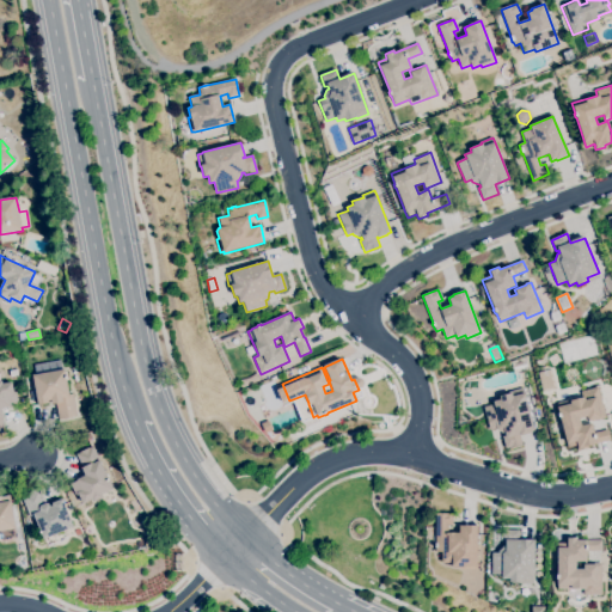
[(59,420),(56,404),(50,405),(49,403),(38,405),(32,375),(65,369),(66,377),(67,375),(67,379),(66,379),(69,396),(73,395),(77,416),(59,420)]
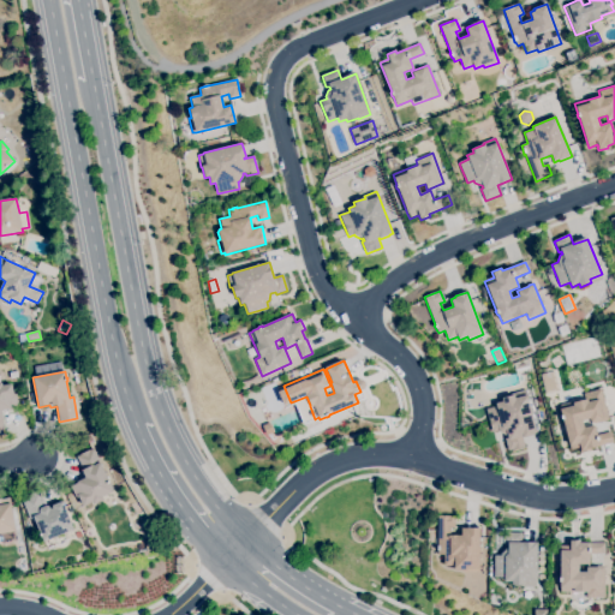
[(0,435),(0,383),(1,383),(3,386),(12,384),(13,395),(16,394),(18,406),(11,407),(11,410),(3,411),(4,419),(3,419),(5,435),(0,435)]
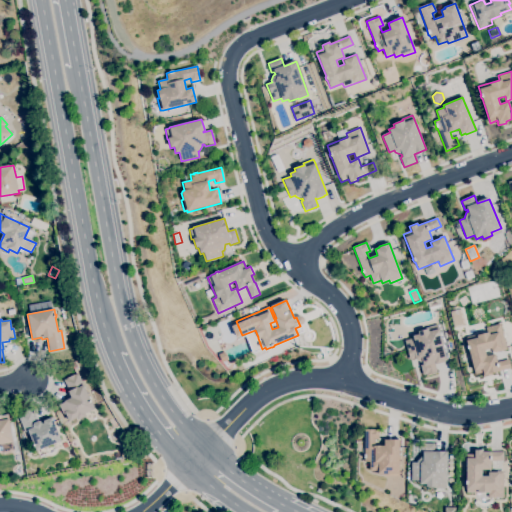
[(483,377),(482,373),(475,375),(473,369),(474,369),(468,349),(467,346),(468,346),(466,341),(467,341),(466,337),(476,335),(487,333),(486,328),(500,324),(507,350),(494,353),(493,352),(492,352),(491,348),(485,350),(486,356),(495,354),(497,363),(509,360),(511,368),(492,374),(492,375),(483,377)]
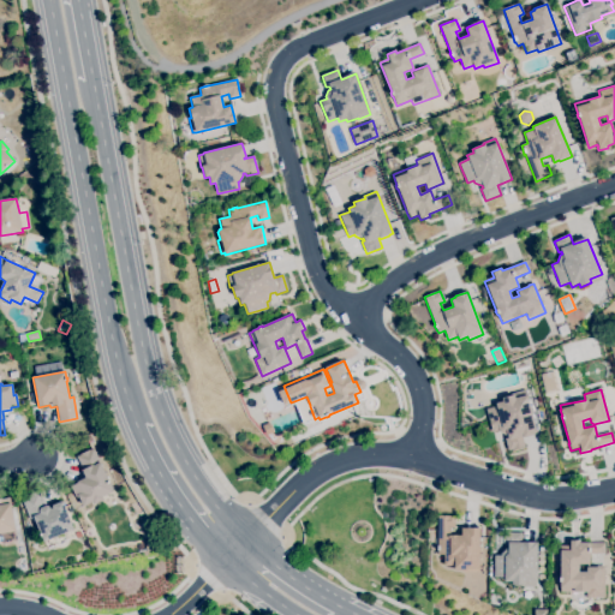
[(508,451),(505,439),(508,439),(507,435),(506,436),(500,433),(499,430),(494,433),(485,410),(496,406),(495,404),(502,401),(502,399),(513,395),(513,394),(525,390),(526,395),(537,433),(533,434),(533,436),(524,439),(523,437),(521,437),(524,447),(508,451)]
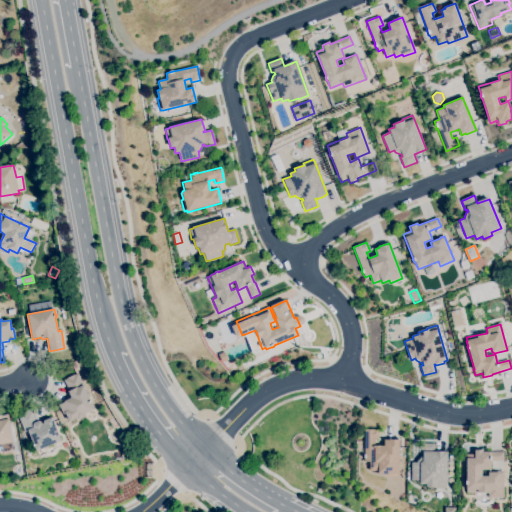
[(69,422),(65,414),(63,415),(59,405),(64,402),(64,401),(71,398),(68,392),(69,391),(64,380),(77,373),(83,385),(95,409),(85,414),(86,416),(77,421),(76,418),(69,422)]
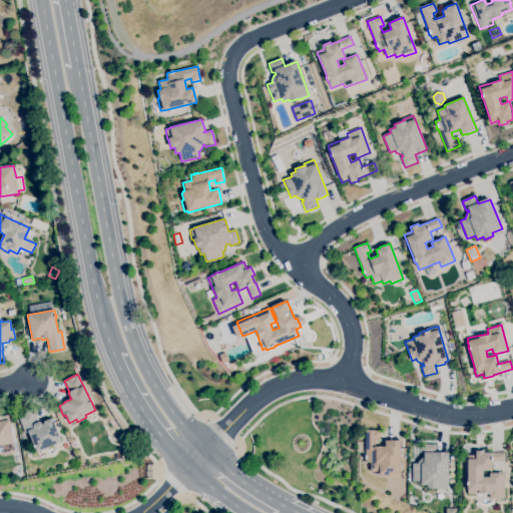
[(56,454),(52,446),(36,452),(35,450),(36,450),(34,444),(32,444),(28,433),(25,434),(17,416),(21,415),(20,415),(29,411),(29,412),(32,410),(37,423),(41,423),(42,425),(44,424),(43,422),(51,419),(61,442),(60,443),(63,450),(56,454)]
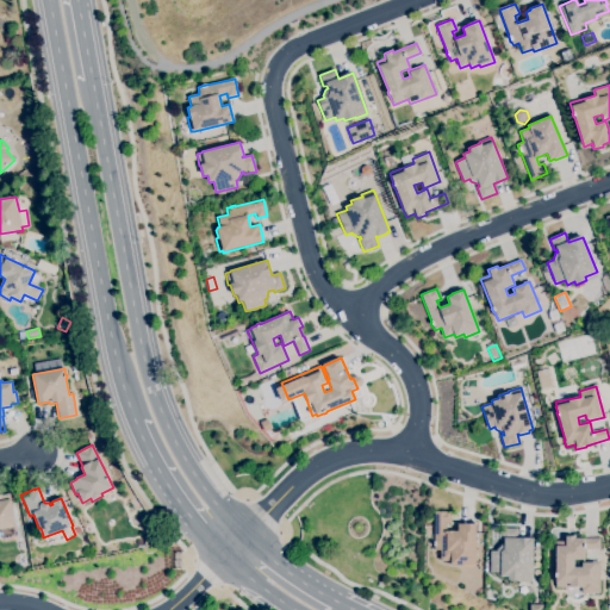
[(0,530),(0,495),(1,495),(1,496),(10,495),(11,499),(16,528),(0,530)]
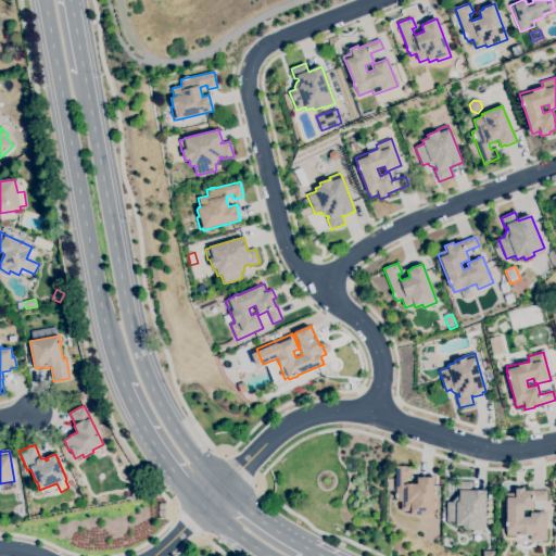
[(432,517),(419,517),(419,516),(411,516),(411,512),(402,512),(402,502),(395,502),(395,467),(407,467),(412,467),(412,478),(407,478),(407,484),(417,484),(417,478),(433,478),(433,515),(432,515),(432,517)]
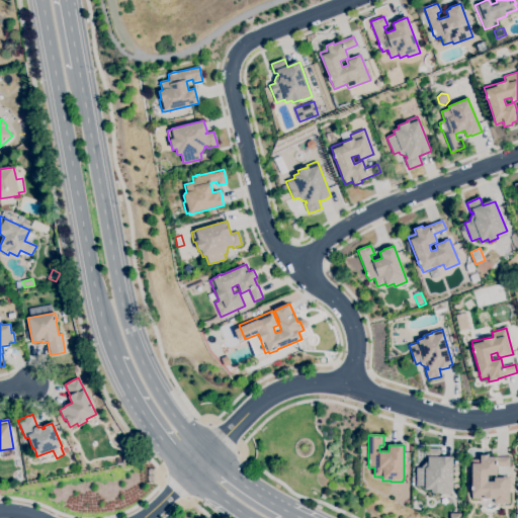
[(451,495),(439,495),(439,494),(431,493),(431,490),(425,490),(425,487),(416,487),(416,467),(422,467),(422,466),(426,462),(428,462),(428,459),(425,459),(425,448),(439,449),(439,457),(449,457),(452,457),(452,491),(451,491),(451,495)]
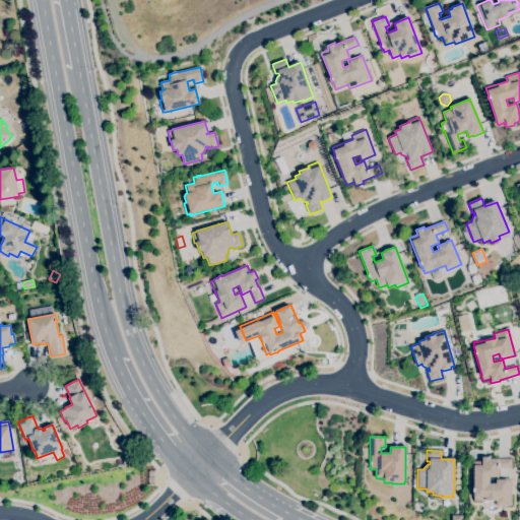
[(511,506),(496,506),(496,501),(485,501),(473,501),(473,492),(472,492),(472,489),(473,489),(473,461),(481,461),(481,457),(490,457),(490,459),(499,459),(511,459),(511,468),(499,468),(499,477),(490,477),(490,483),(496,483),(496,479),(498,479),(498,478),(511,478),(511,506)]
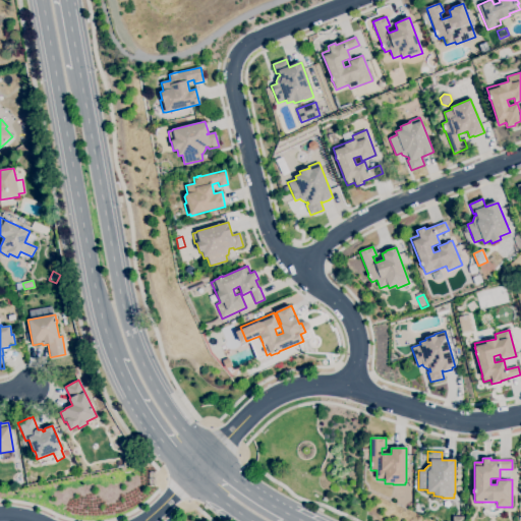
[(124,467),(122,460),(129,459),(130,464),(132,464),(133,465),(124,467)]
